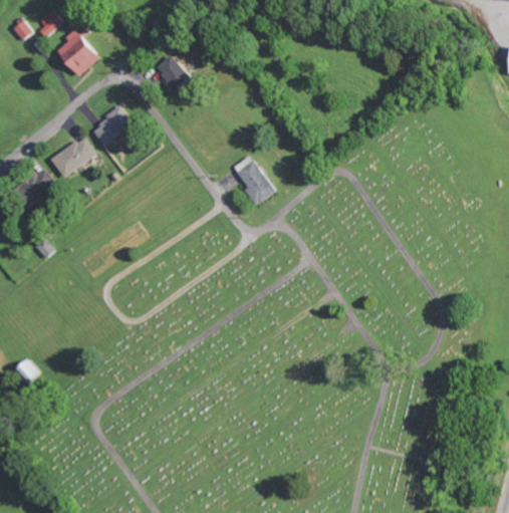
[(38,26),(47,36),(65,21),(55,10),(38,26)]
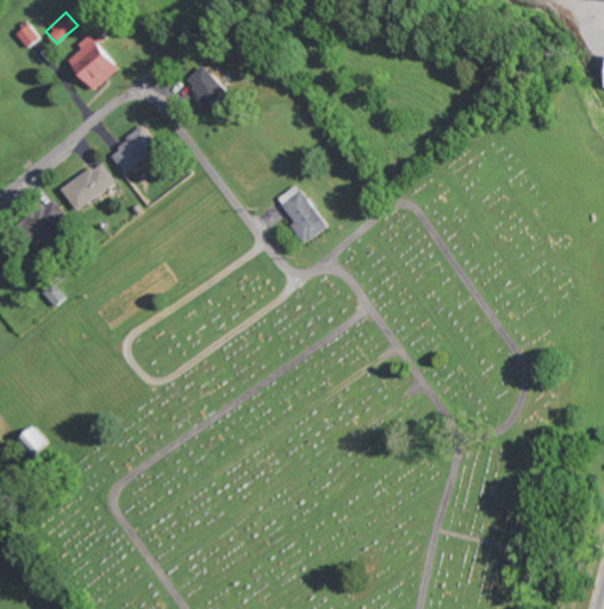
[(42,38),(31,24),(18,32),(27,48),(42,38)]
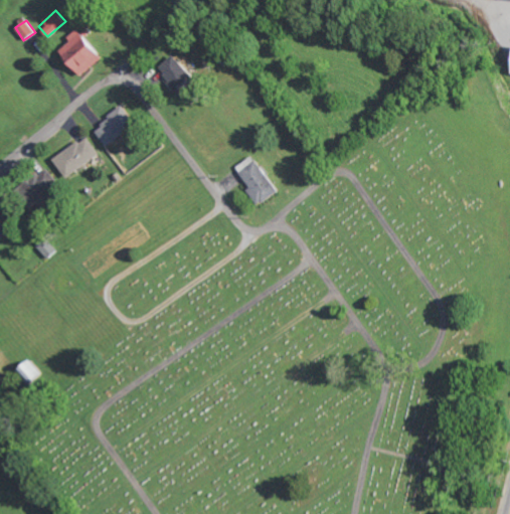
[(81,74),(103,55),(77,27),(67,37),(70,40),(59,50),(81,74)]
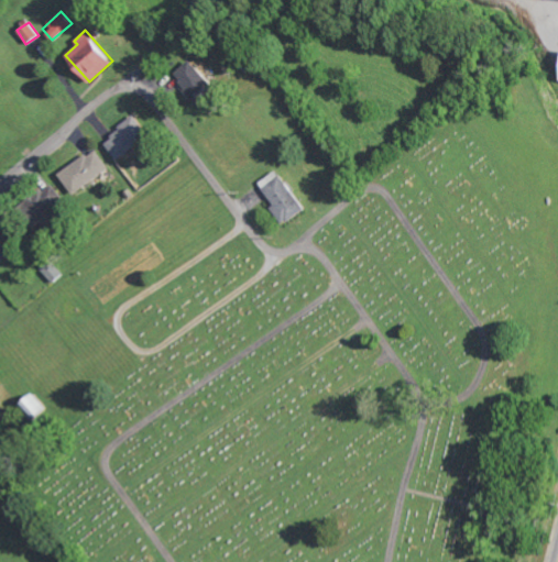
[(173,75),(197,102),(215,86),(190,58),(173,75)]
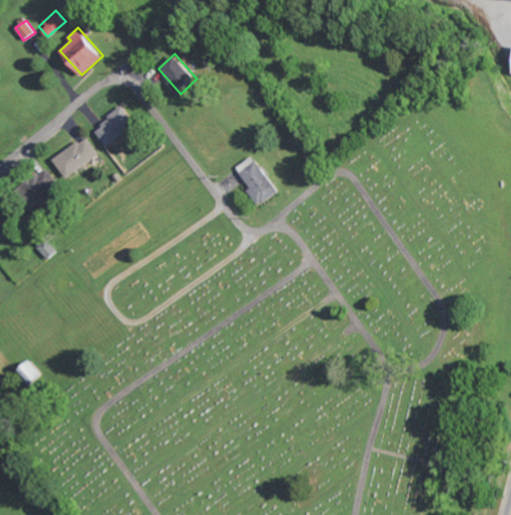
[(105,144),(135,126),(124,108),(94,126),(105,144)]
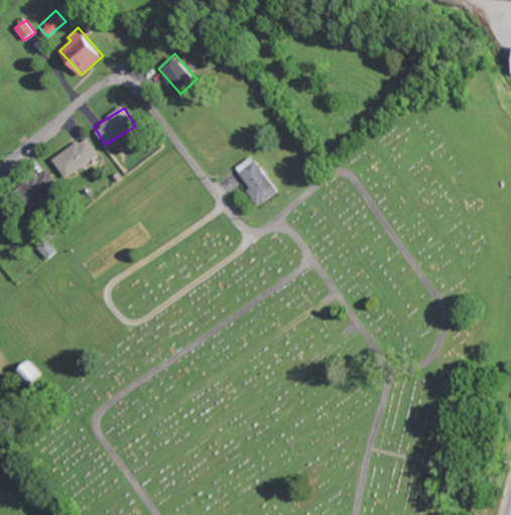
[(50,159),(64,178),(99,154),(86,135),(50,159)]
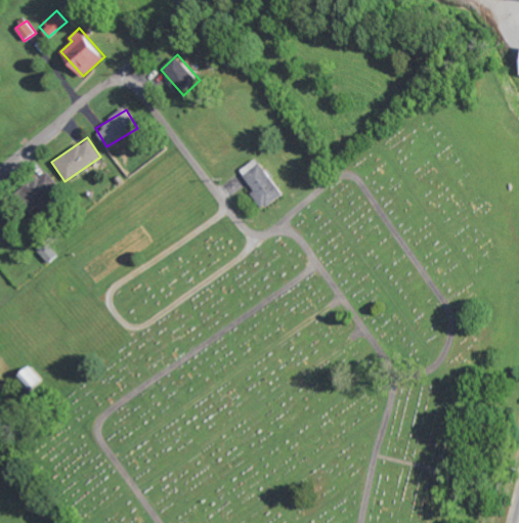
[(261,208),(282,195),(260,157),(239,169),(261,208)]
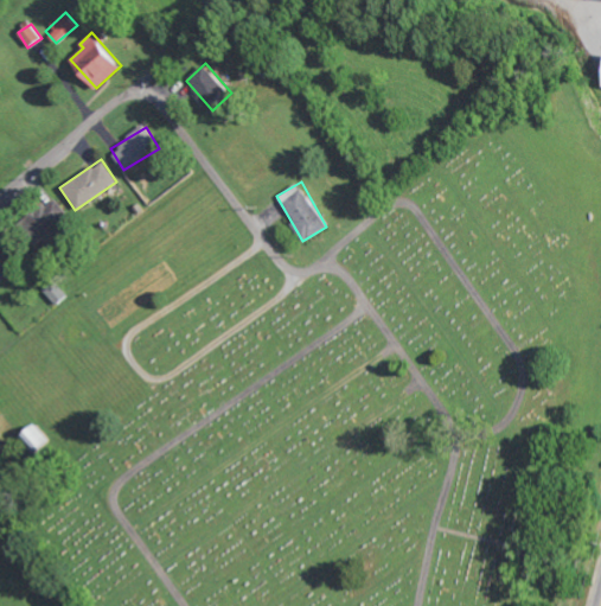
[(31,205),(43,240),(66,231),(55,198),(31,205)]
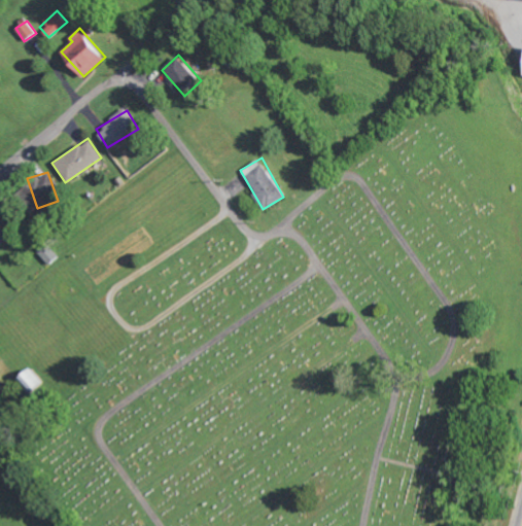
[(0,244),(10,238),(0,220),(0,244)]
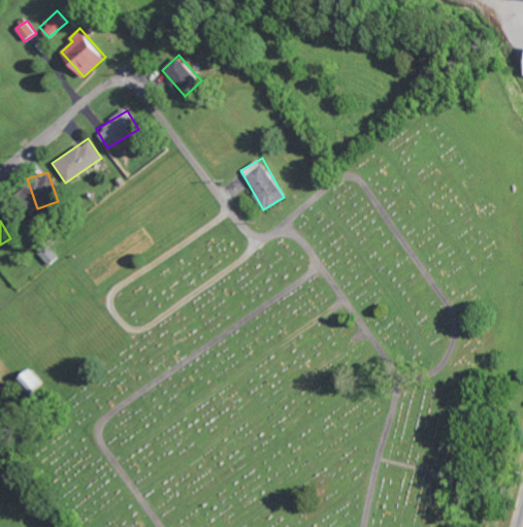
[(47,265),(58,257),(46,243),(37,252),(47,265)]
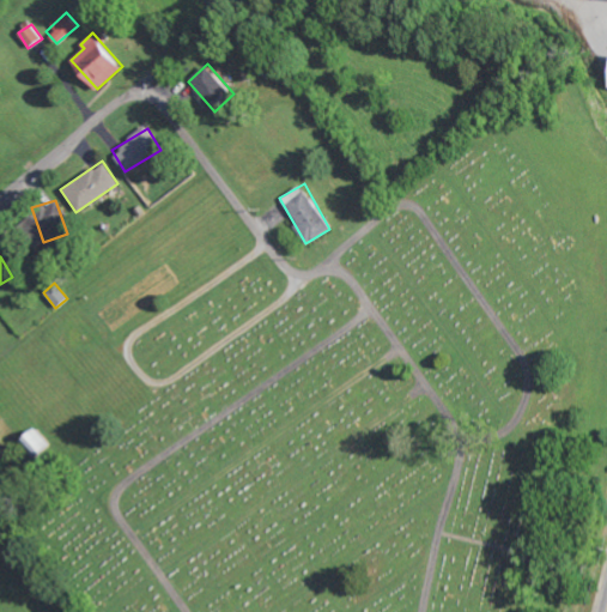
[(20,442),(32,458),(46,447),(34,432),(20,442)]
